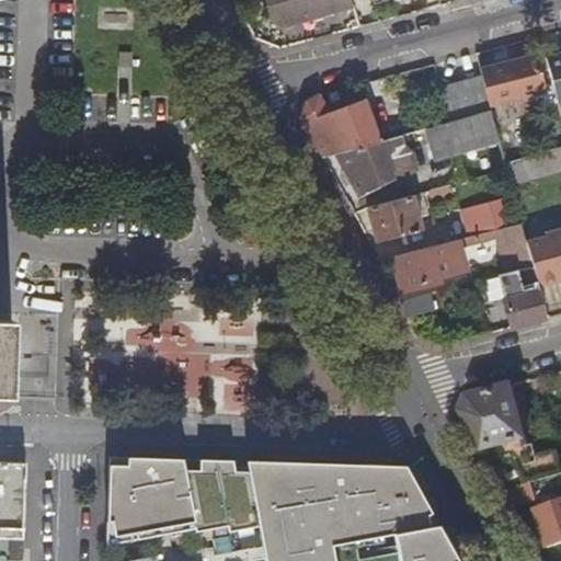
[(265,0),(272,20),(282,26),(352,8),(348,0),(265,0)]
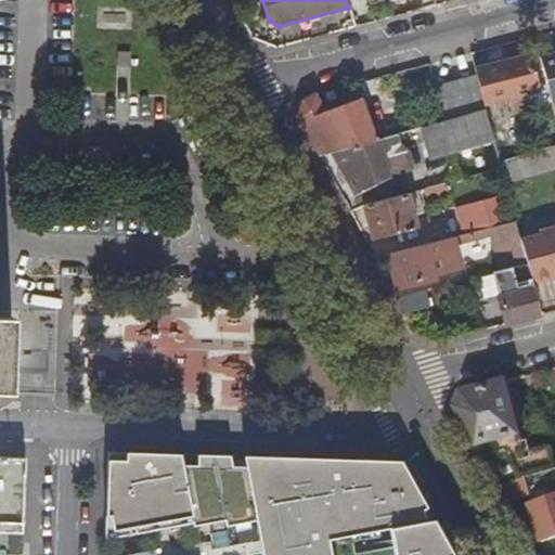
[(554,55),(543,59),(546,71),(554,102),(554,55)]
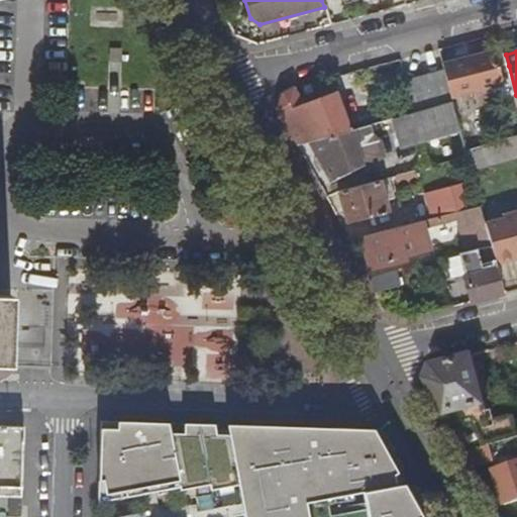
[(458,63),(445,65),(447,71),(455,100),(462,97),(477,93),(481,105),(516,95),(509,66),(501,68),(498,53),(458,63)]
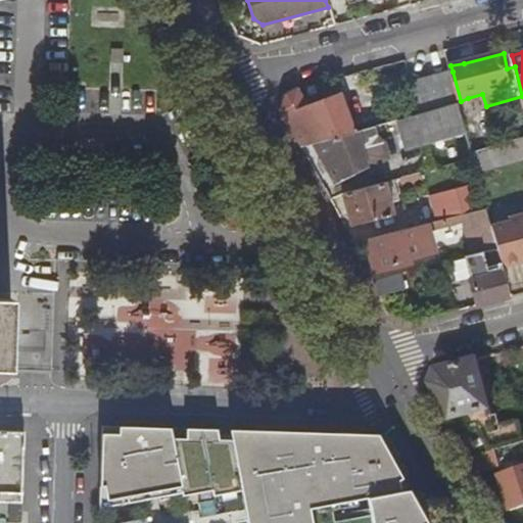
[(411,82),(419,116),(461,105),(461,101),(453,72),(411,82)]
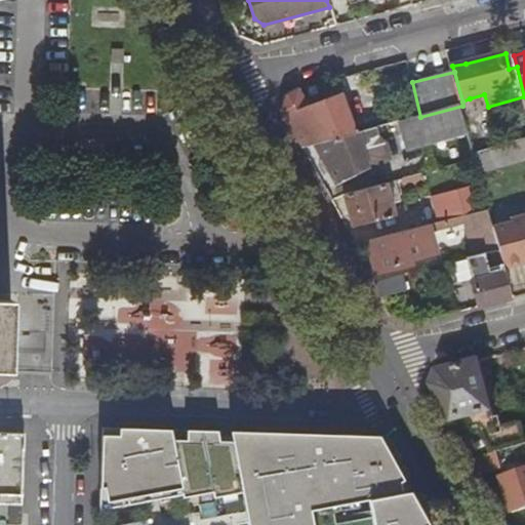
[(296,129),(307,148),(318,145),(359,133),(346,96),(311,109),(300,90),(299,91),(290,95),(286,111),(296,129)]
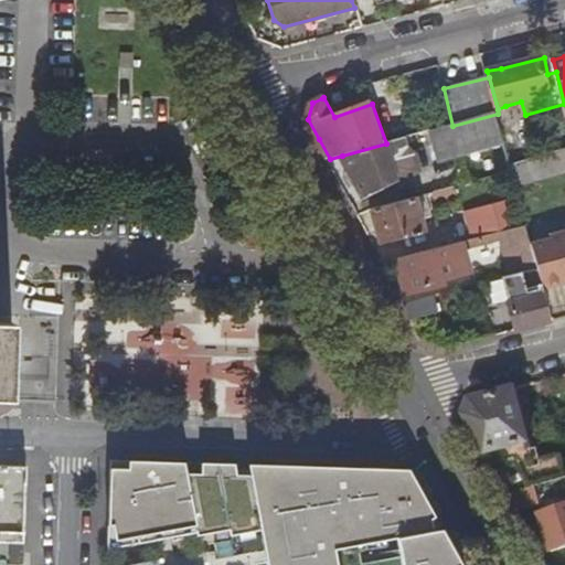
[(452,126),(434,130),(440,158),(505,141),(498,114),(452,126)]
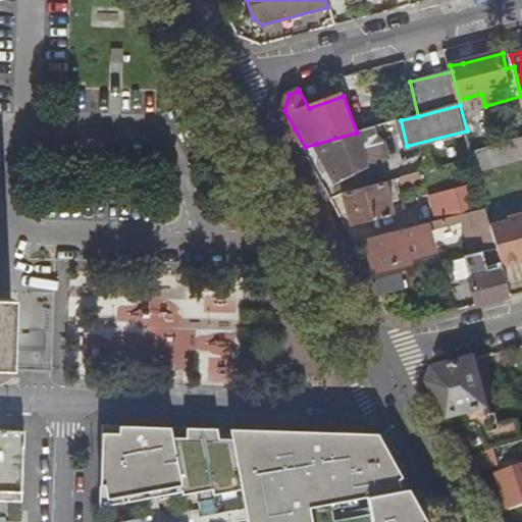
[(338,184),(343,183),(385,160),(375,127),(357,133),(316,144),(338,184)]
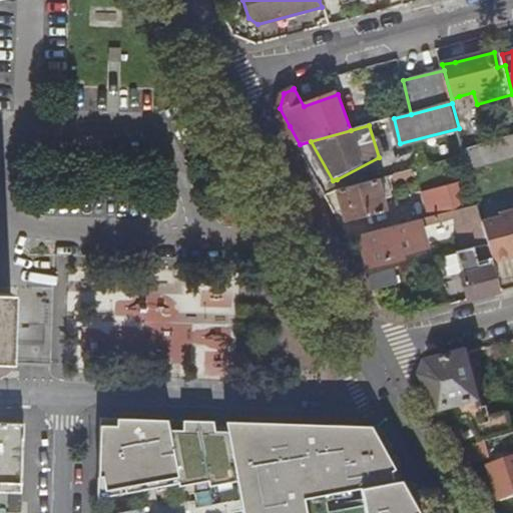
[(471,171),(512,159),(512,137),(466,151),(467,156),(471,171)]
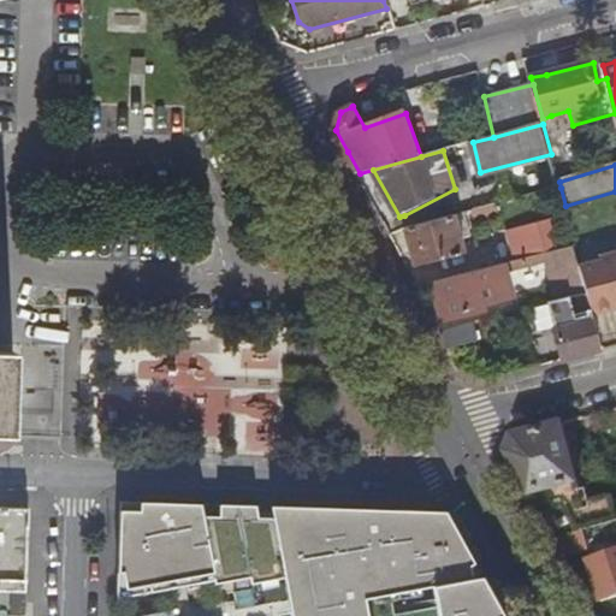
[(499,203),(474,211),(478,223),(503,217),(499,203)]
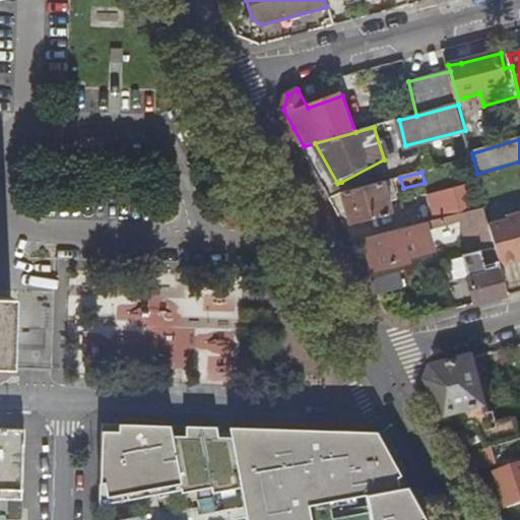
[(348,209),(352,224),(394,213),(386,182),(343,193),(348,209)]
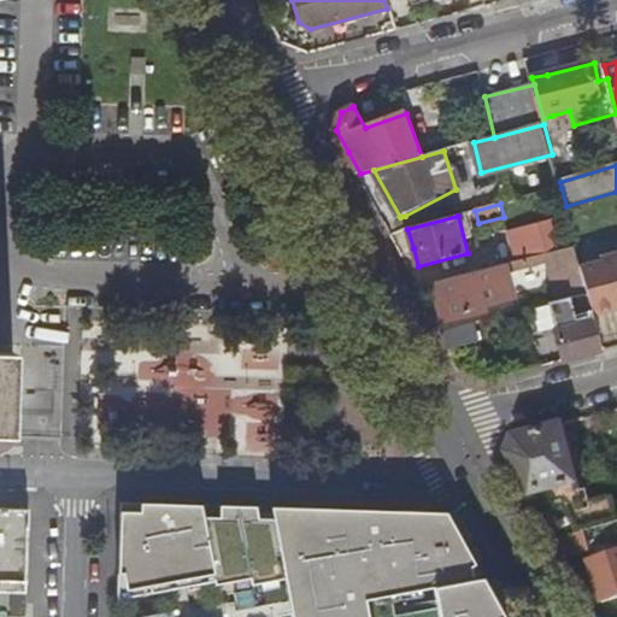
[(518,218),(518,246),(559,247),(560,219),(518,218)]
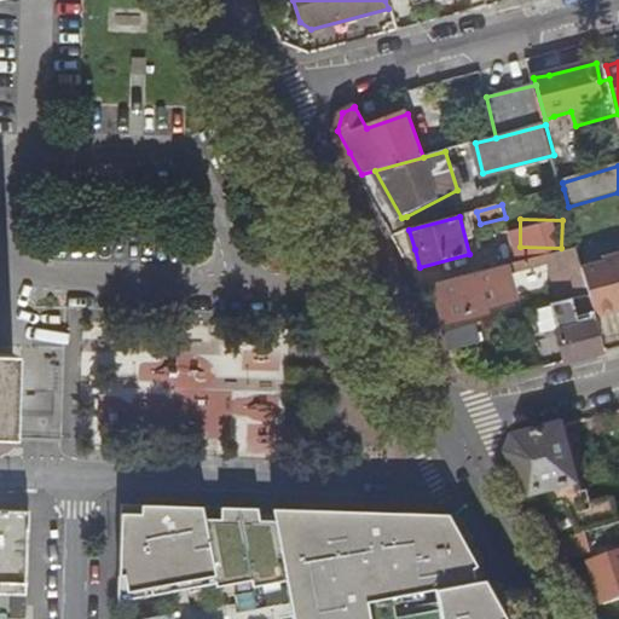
[(567,300),(576,298),(591,294),(584,268),(579,247),(537,258),(539,266),(556,261),(567,300)]
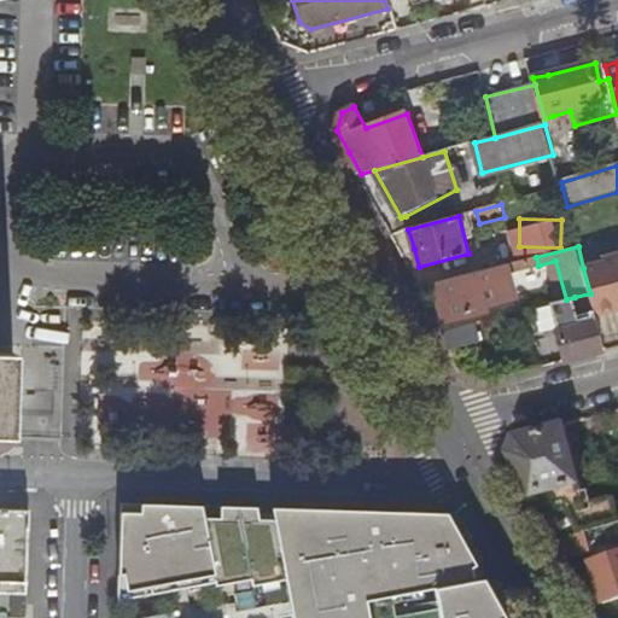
[(617,256),(605,260),(606,262),(583,268),(590,293),(595,315),(617,309),(617,256)]
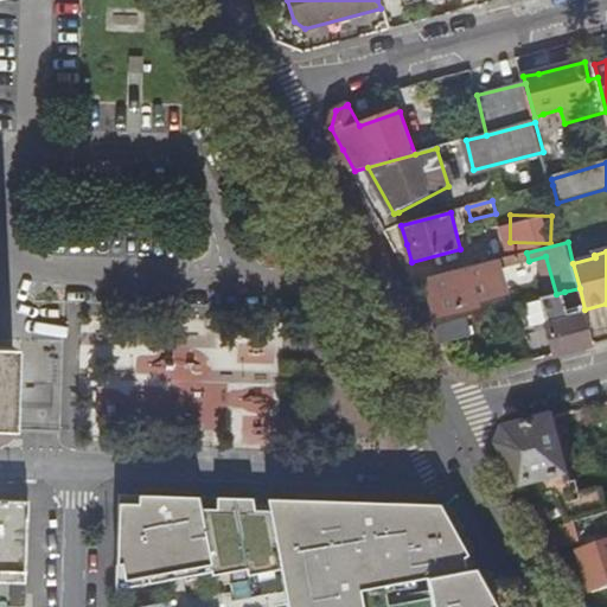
[(511,257),(429,279),(434,296),(438,314),(479,305),(478,300),(509,292),(503,267),(513,264),(511,257)]
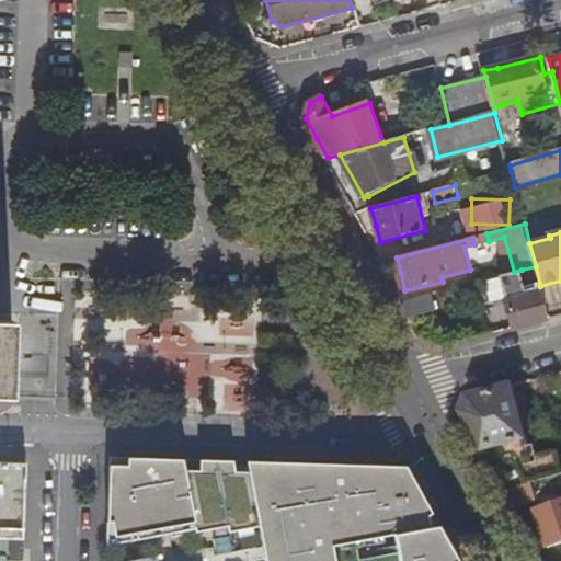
[(514,329),(549,319),(540,286),(536,266),(522,270),(528,293),(506,298),(514,329)]
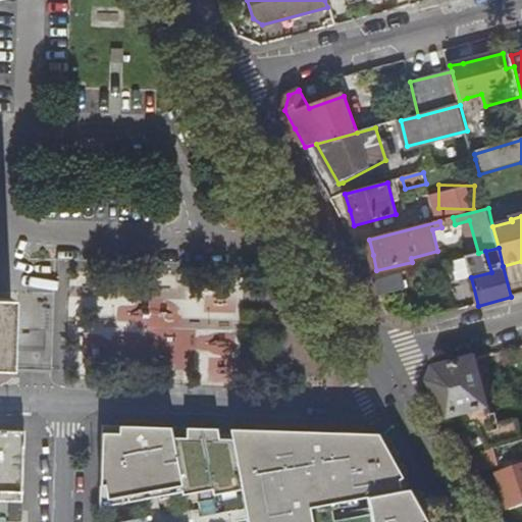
[(0,299),(0,369),(8,369),(10,300),(0,299)]
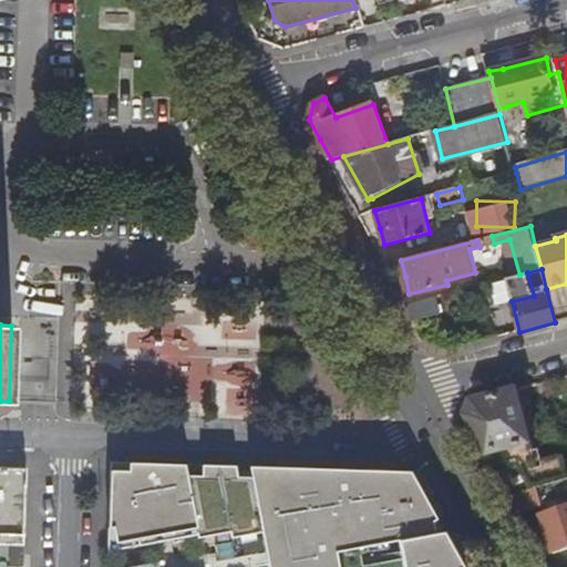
[(538,462),(521,389),(475,400),(470,415),(491,454),(501,451),(505,459),(512,468),(528,464),(535,488),(539,487),(566,478),(566,456),(566,454),(538,462)]
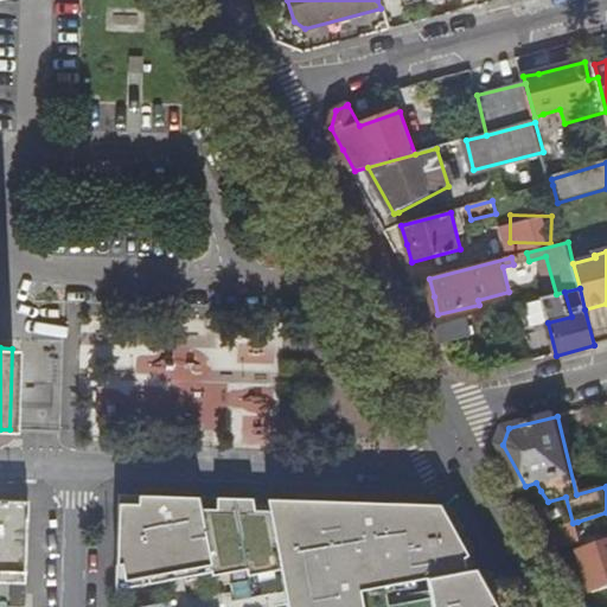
[(493,606),(436,505),(119,496),(115,590),(187,593),(187,585),(216,586),(216,598),(251,599),(250,606),(285,606),(283,606),(493,606)]
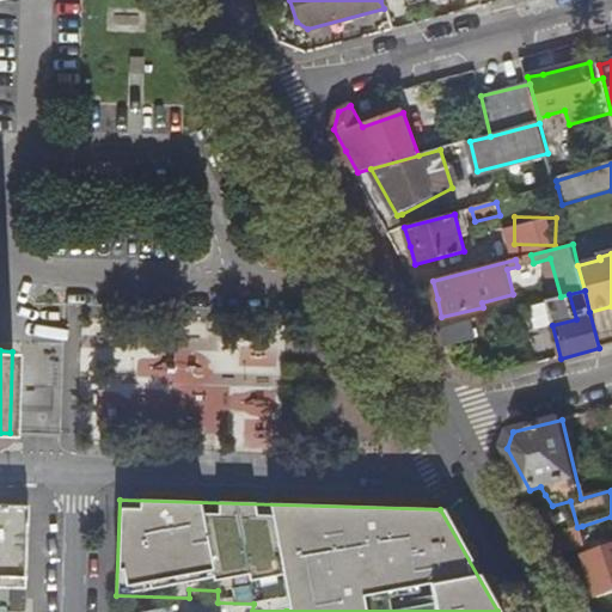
[(23,611),(28,506),(0,505),(0,611),(23,611)]
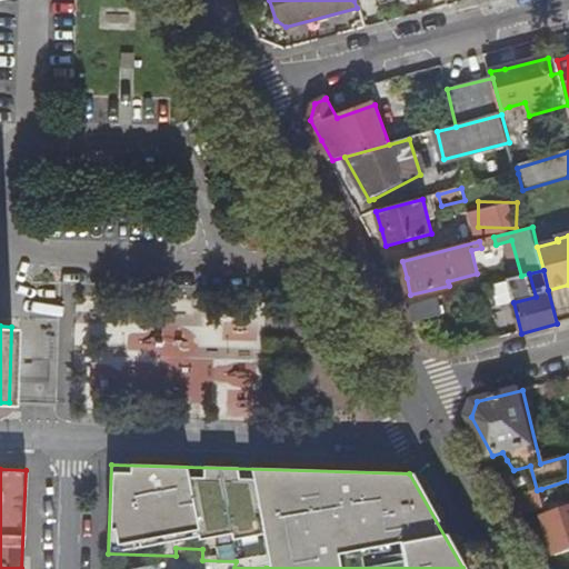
[(559,556),(568,551),(568,480),(541,489),(549,515),(546,515),(559,556)]
